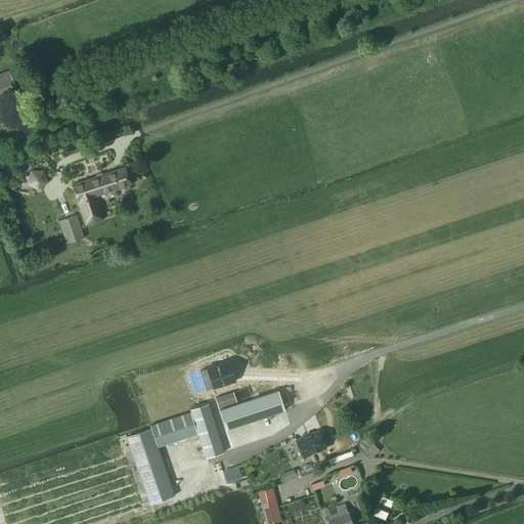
[(0,74),(0,98),(16,93),(8,71),(0,74)]
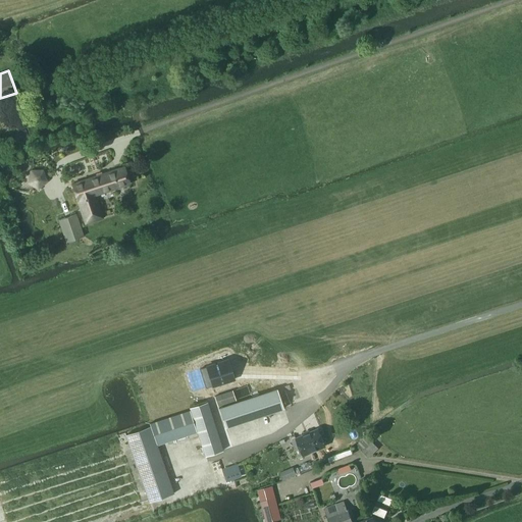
[(85,223),(98,219),(91,198),(131,185),(123,166),(72,185),(85,223)]
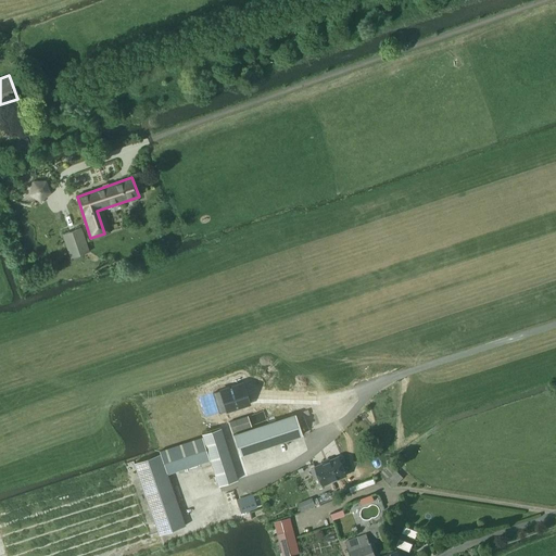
[(40,202),(45,198),(50,193),(46,182),(33,182),(29,193),(40,202)]
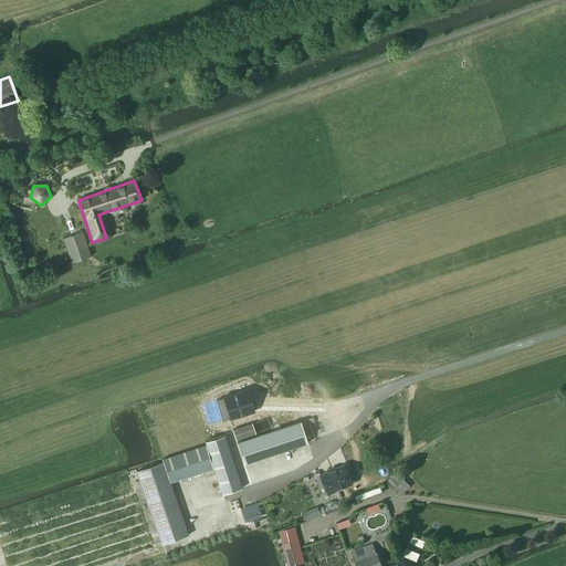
[(72,262),(90,257),(82,232),(63,239),(72,262)]
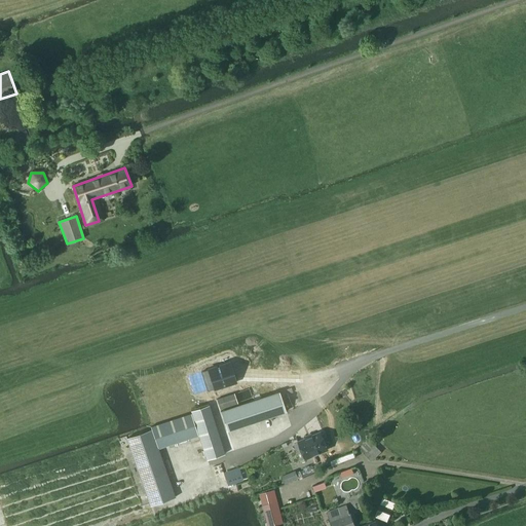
[(219,366),(200,372),(207,391),(208,390),(236,381),(236,380),(235,381),(229,364),(230,363),(230,362),(219,366)]
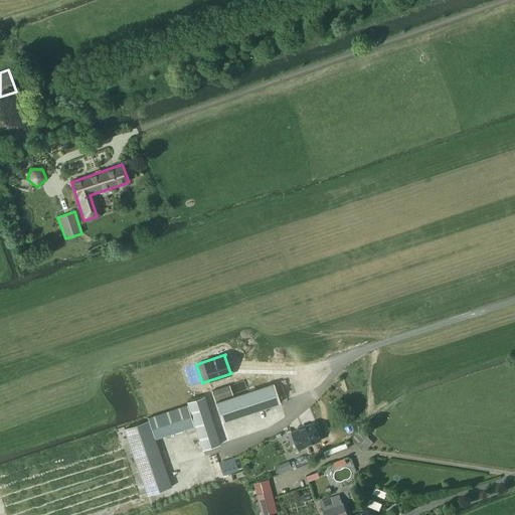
[(222,422),(280,403),(274,384),(215,403),(222,422)]
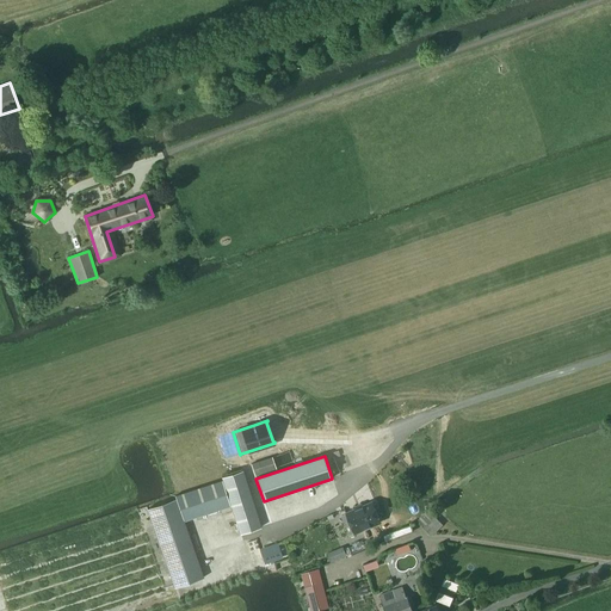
[(254,476),(276,469),(271,457),(251,464),(254,476)]
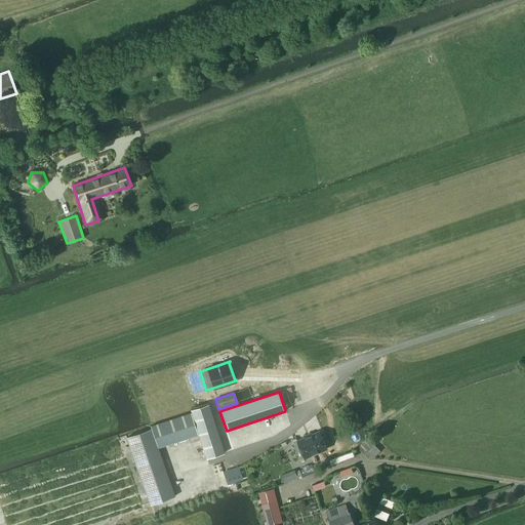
[(190,410),(191,412),(198,434),(198,435),(206,459),(224,453),(208,404),(190,410)]
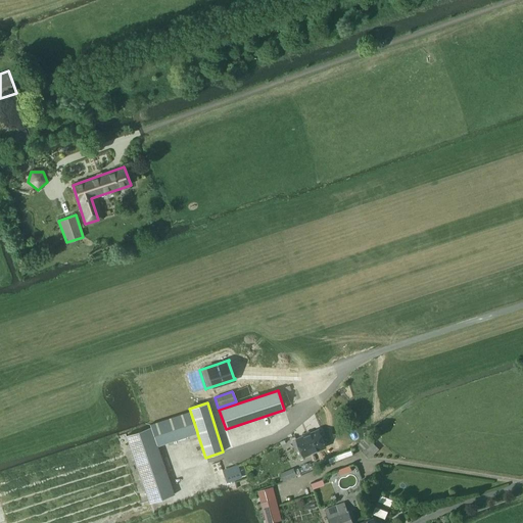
[(126,435),(149,504),(174,495),(156,445),(197,432),(190,411),(149,425),(150,427),(126,435)]
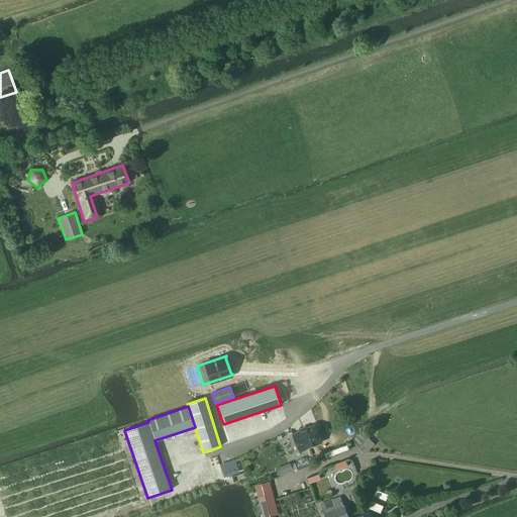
[(296,452),(322,441),(315,425),(293,434),(296,441),(292,443),(296,452)]
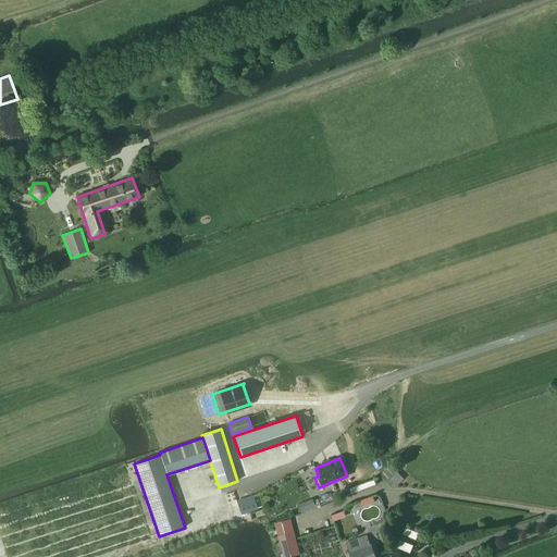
[(381,474),(395,487),(403,480),(395,472),(394,472),(388,467),(381,474)]
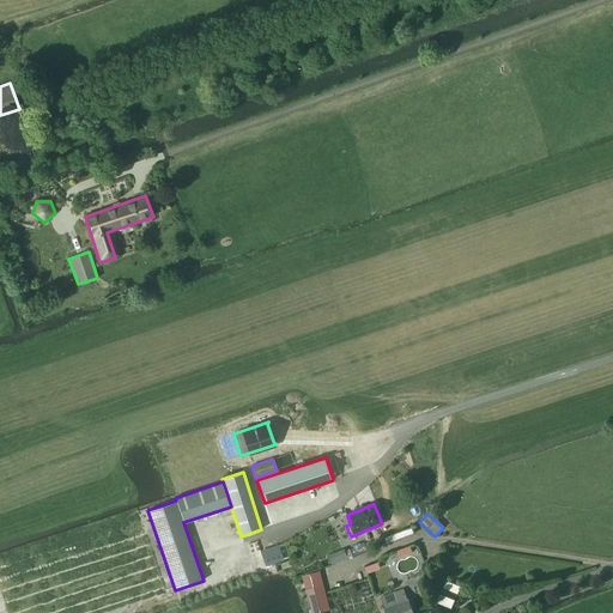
[(279,545),(260,551),(266,566),(284,560),(279,545)]
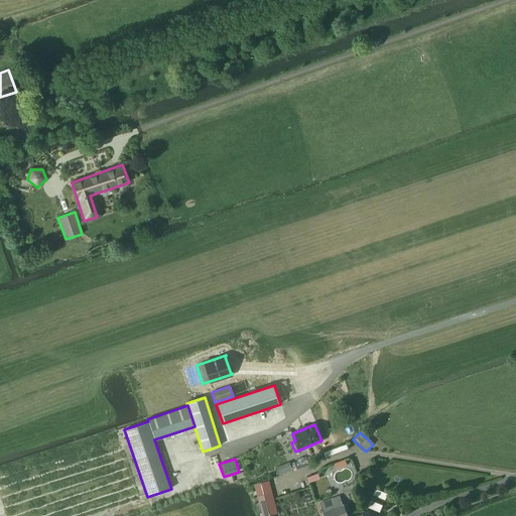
[(269,481),(256,484),(258,495),(263,515),(271,515),(278,514),(274,498),(272,492),(270,482),(269,481)]
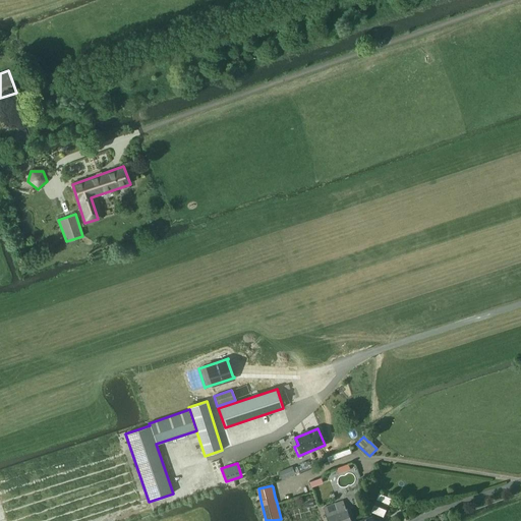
[(346,509),(343,500),(332,504),(324,508),(328,520),(351,520),(347,508),(346,509)]
